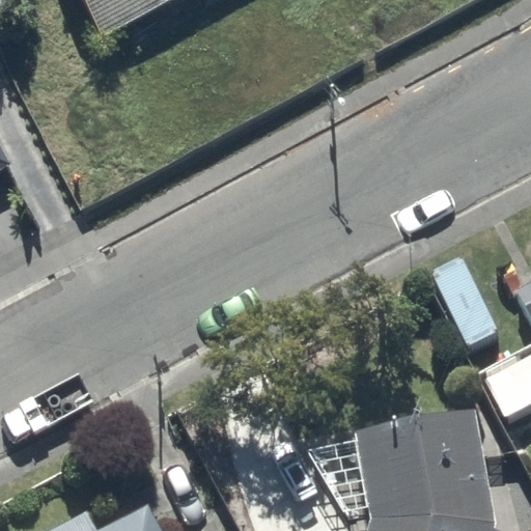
[(82,0),(104,39),(174,0),(82,0)]
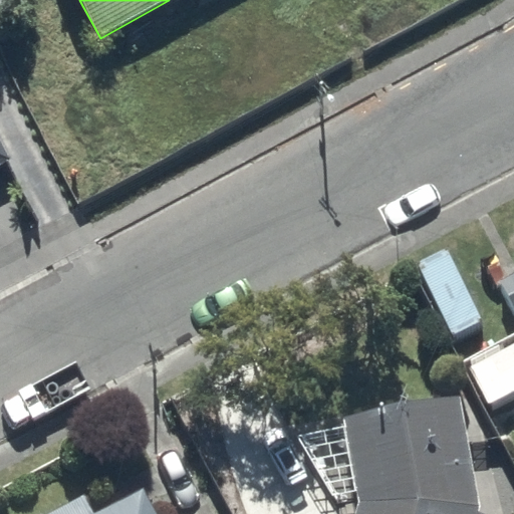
[(0,165),(10,161),(0,140),(0,165)]
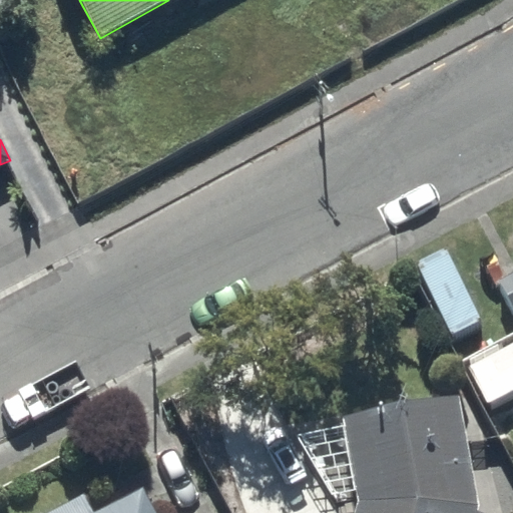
[(512,291),(504,296),(512,312),(512,291)]
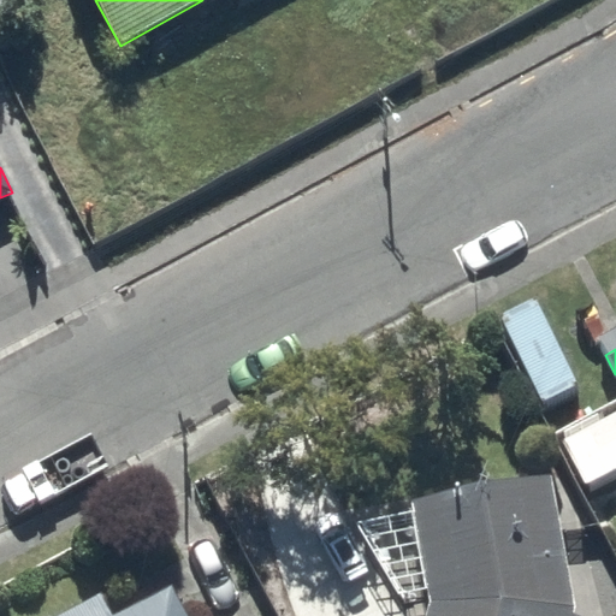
[(615,424),(569,448),(591,491),(615,478),(615,424)]
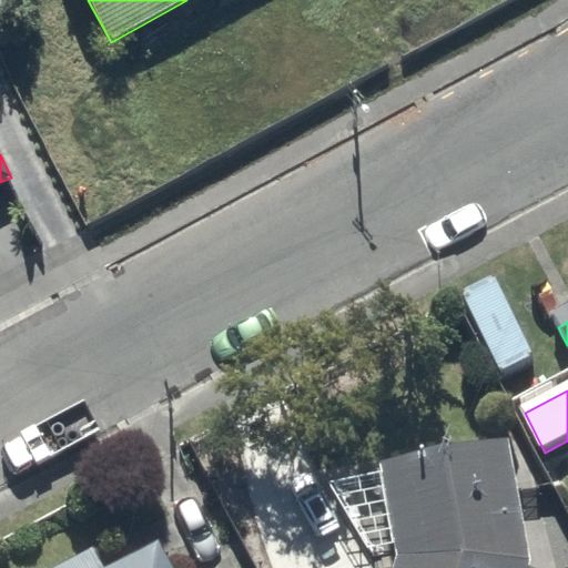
[(393,555),(389,567),(534,567),(525,566),(505,437),(377,456),(379,472),(324,480),(365,548),(393,541),(393,555)]
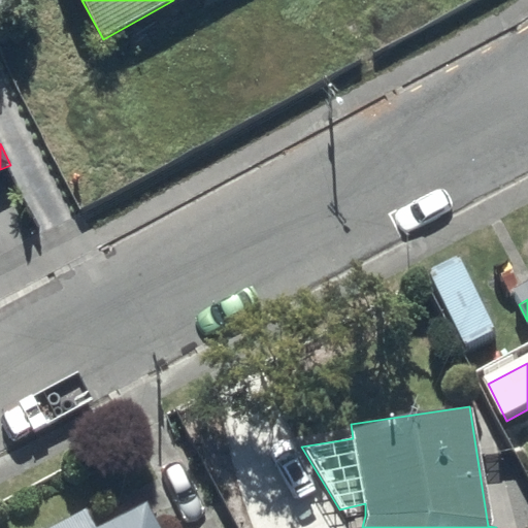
[(157,527),(143,503),(98,527),(90,527),(80,512),(48,527),(157,527)]
